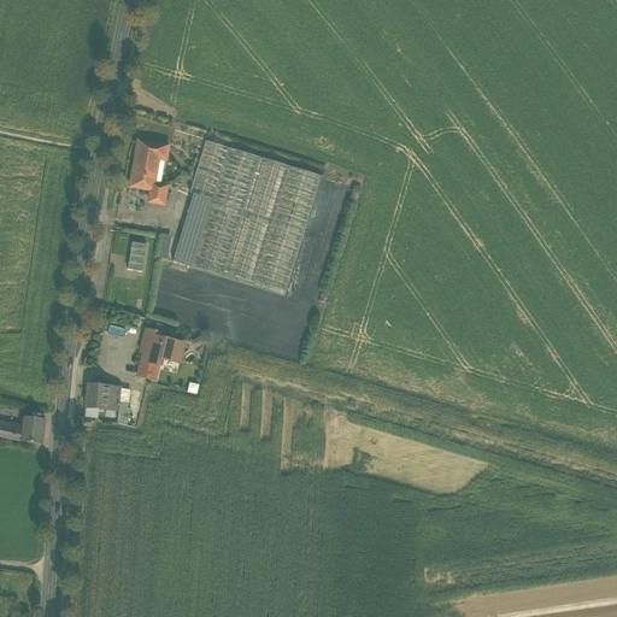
[(189,194),(193,195),(193,194),(212,200),(228,148),(205,141),(189,194)]
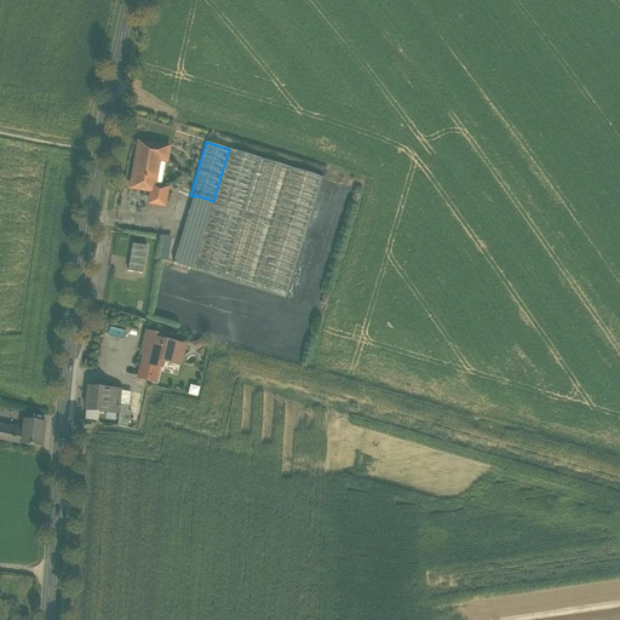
[(132,187),(151,190),(153,190),(153,187),(158,159),(165,160),(167,148),(139,143),(132,187)]
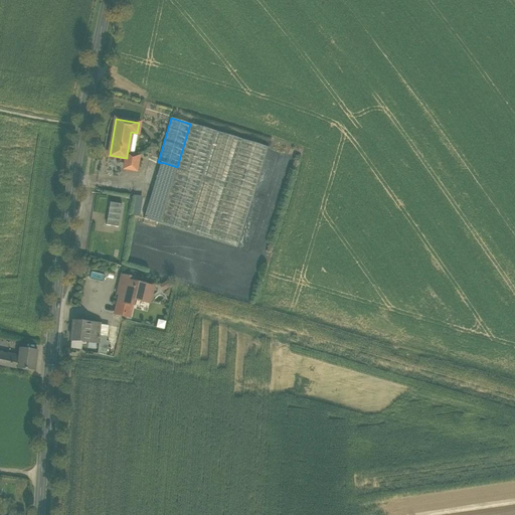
[(268,148),(190,124),(177,167),(161,162),(161,163),(144,219),(236,247),(268,148)]
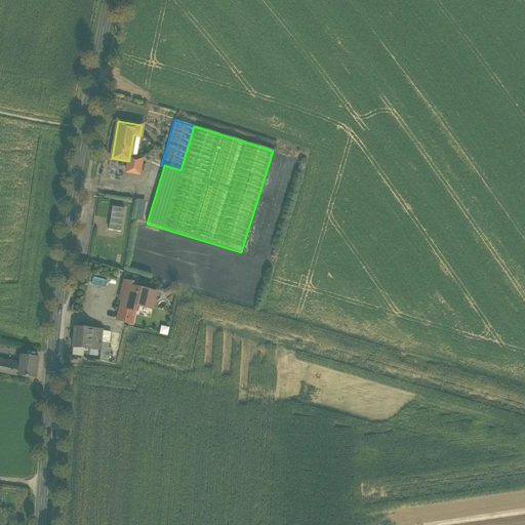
[(126,172),(138,174),(140,160),(129,158),(129,161),(128,161),(126,172)]
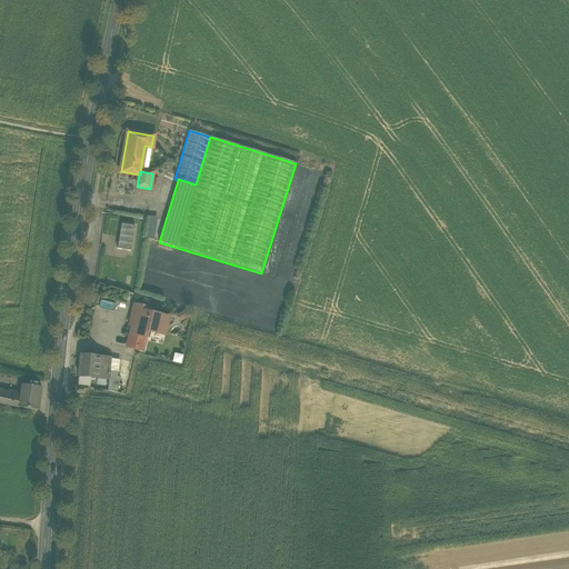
[(148,215),(146,237),(153,238),(156,216),(148,215)]
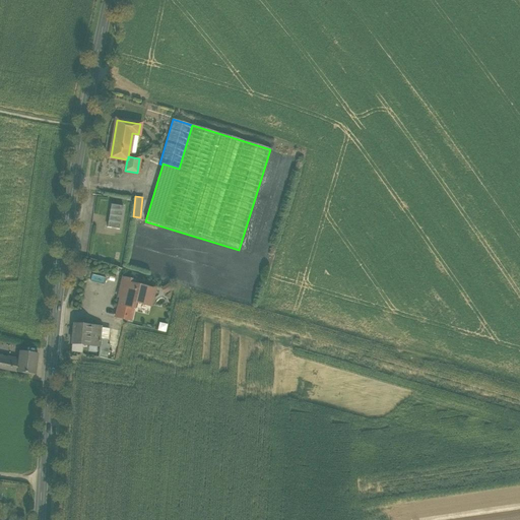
[(108,228),(119,230),(123,206),(111,205),(108,228)]
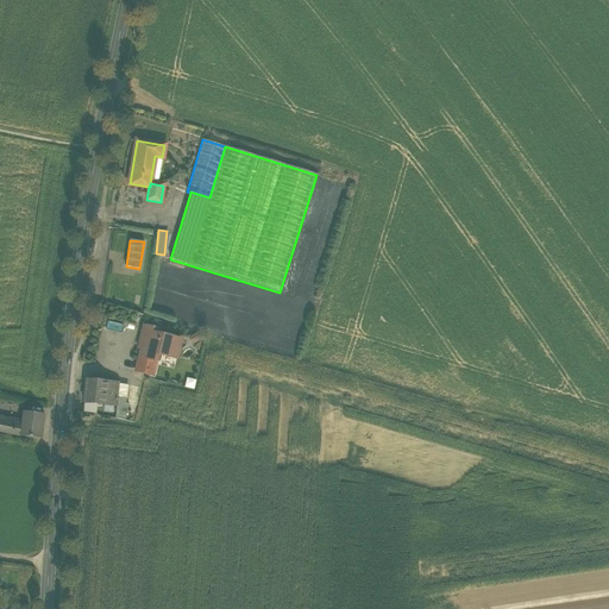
[(138,349),(142,350),(144,338),(151,339),(152,333),(159,336),(161,330),(144,325),(138,349)]
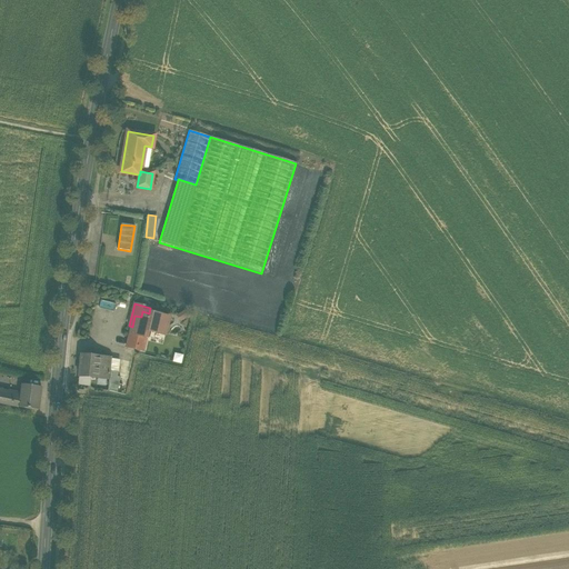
[(146,337),(147,337),(148,331),(148,330),(149,329),(150,331),(155,332),(158,330),(166,331),(169,318),(149,313),(142,311),(141,317),(135,316),(132,327),(130,333),(146,337)]
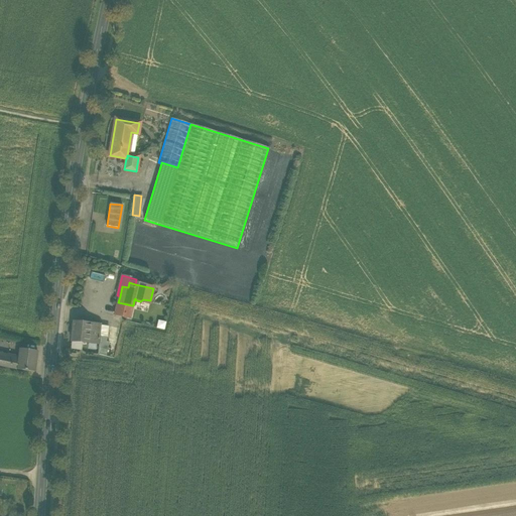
[(161,285),(164,290),(170,287),(167,282),(161,285)]
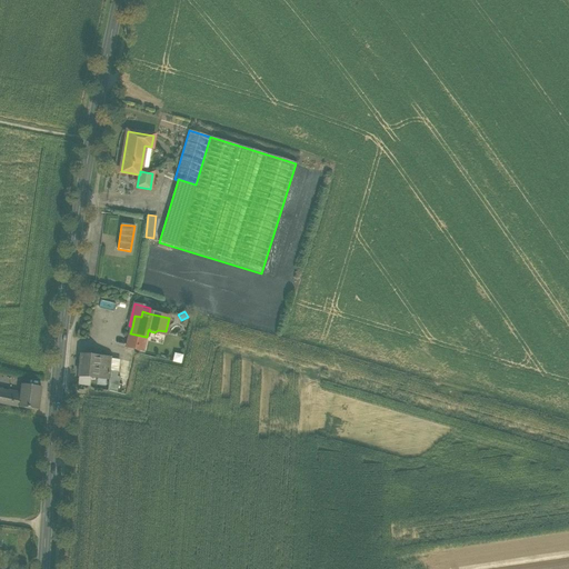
[(145,340),(130,337),(128,347),(142,350),(145,340)]
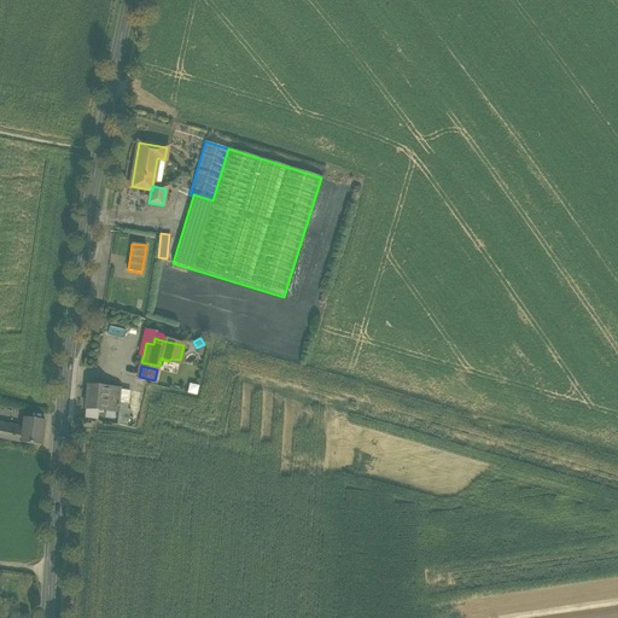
[(118,412),(121,389),(87,385),(86,409),(101,410),(118,412)]
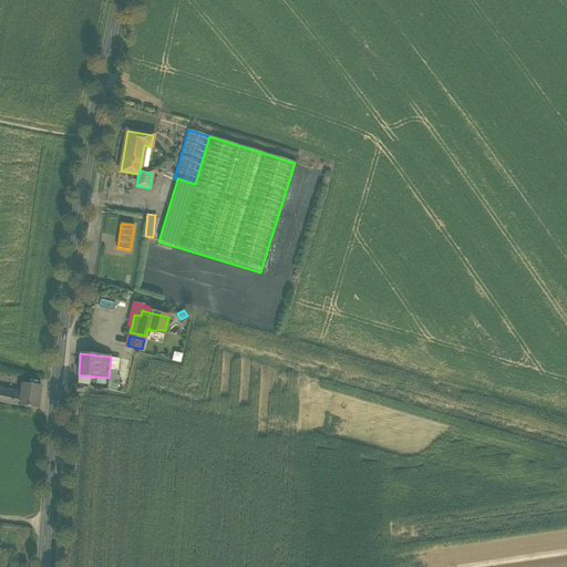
[(78,384),(92,389),(93,377),(79,375),(78,384)]
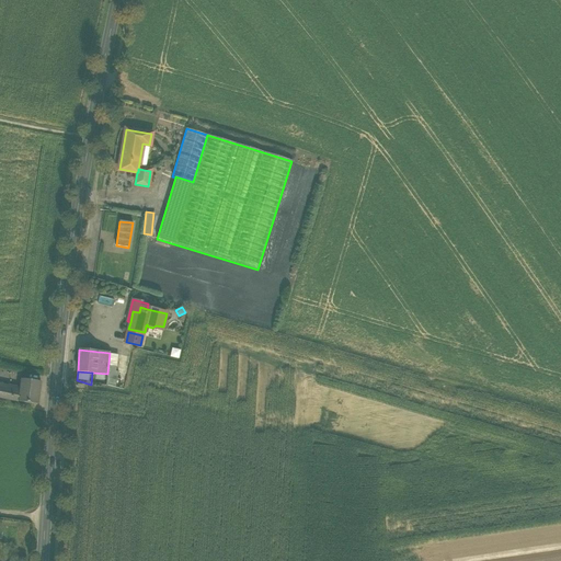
[(21,380),(20,388),(18,401),(37,404),(41,382),(21,380)]
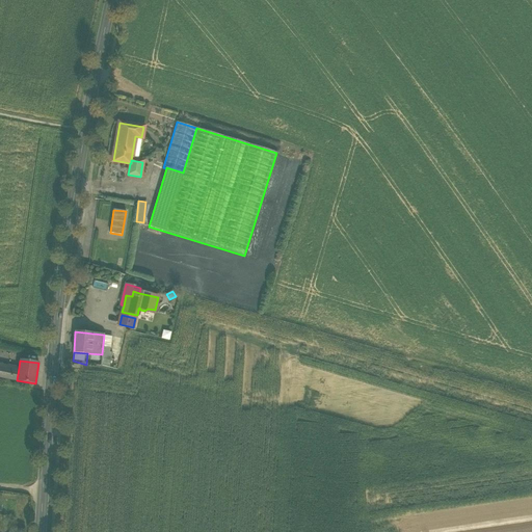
[(0,376),(17,380),(19,368),(16,367),(15,371),(8,370),(0,367),(0,376)]
